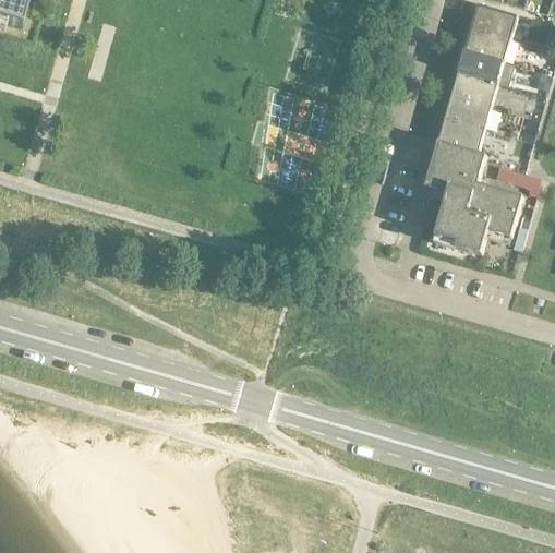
[(0,20),(17,25),(25,0),(0,0),(0,20)]
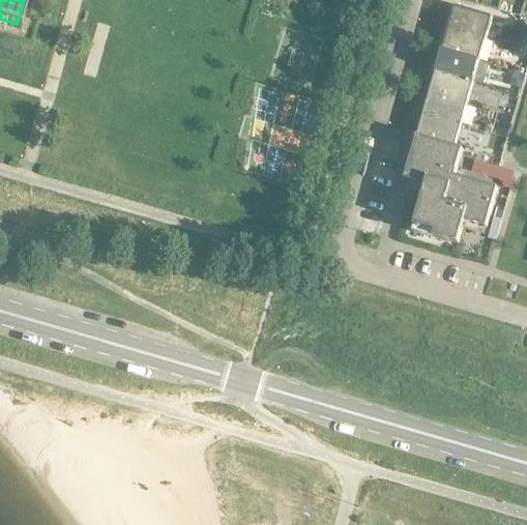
[(490,12),(455,2),(451,12),(449,11),(445,25),(484,35),(490,12)]
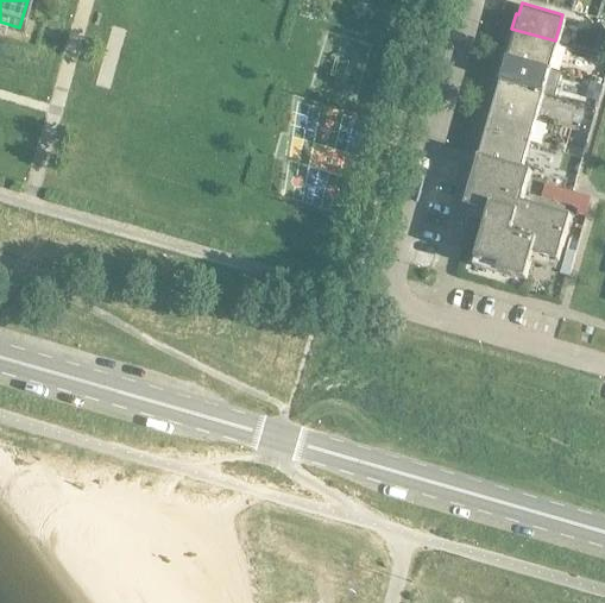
[(555,41),(511,29),(508,43),(510,44),(506,54),(548,66),(555,41)]
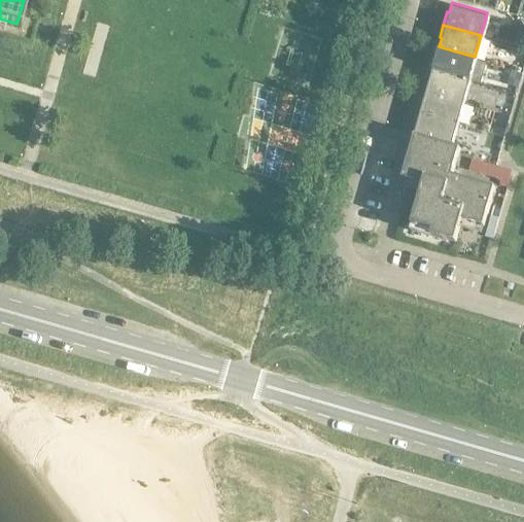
[(475,57),(439,46),(437,55),(434,55),(431,67),(468,78),(475,57)]
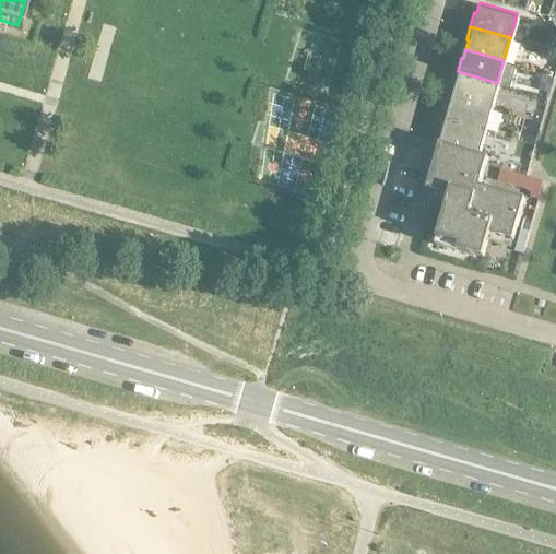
[(497,83),(458,71),(453,85),(456,85),(453,94),(491,105),(497,83)]
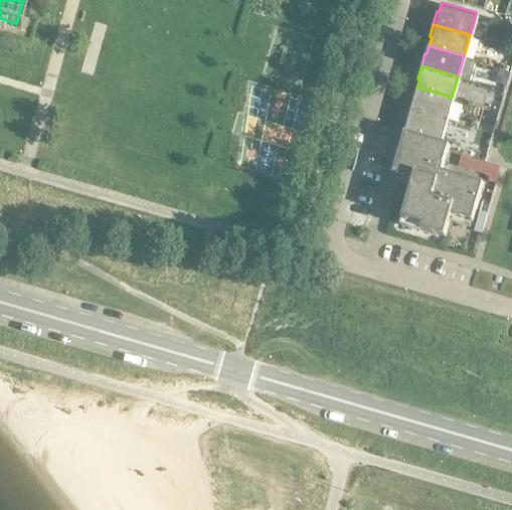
[(452,97),(417,87),(414,96),(412,95),(409,108),(446,118),(452,97)]
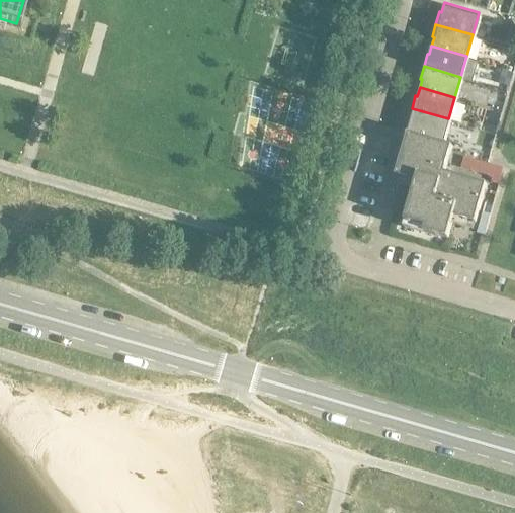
[(486,107),(481,126),(492,131),(498,110),(486,107)]
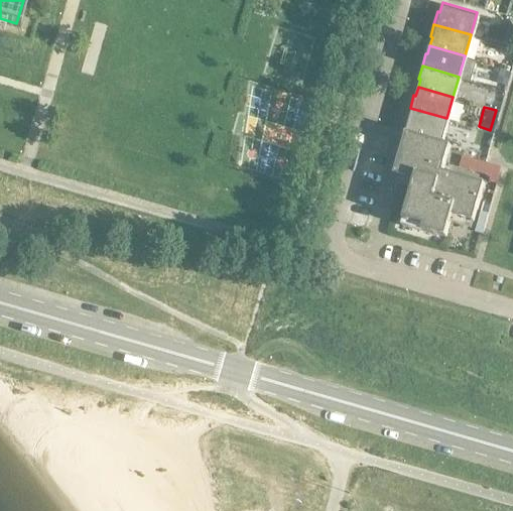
[(446,118),(410,108),(406,120),(408,121),(406,128),(404,127),(392,170),(397,172),(395,179),(410,183),(401,216),(422,222),(421,227),(443,234),(451,212),(471,218),(482,179),(440,167),(447,141),(440,139),(446,118)]
